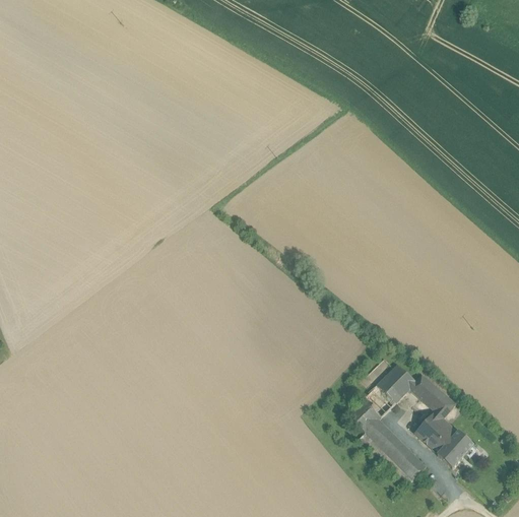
[(396,365),(346,414),(365,432),(378,419),(408,390),(416,382),(415,381),(396,365)]
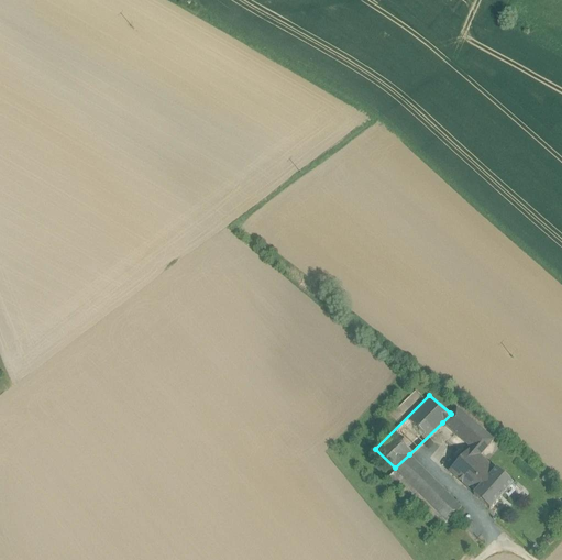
[(493,437),(456,406),(450,413),(451,414),(442,423),(471,446),(480,453),(493,437)]
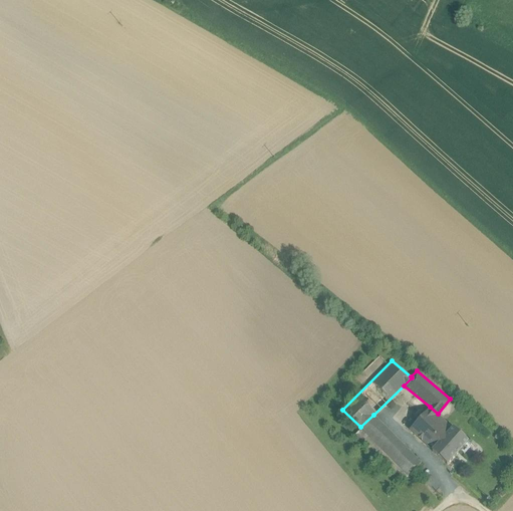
[(430,407),(409,428),(427,444),(428,442),(433,448),(452,427),(438,414),(430,407)]
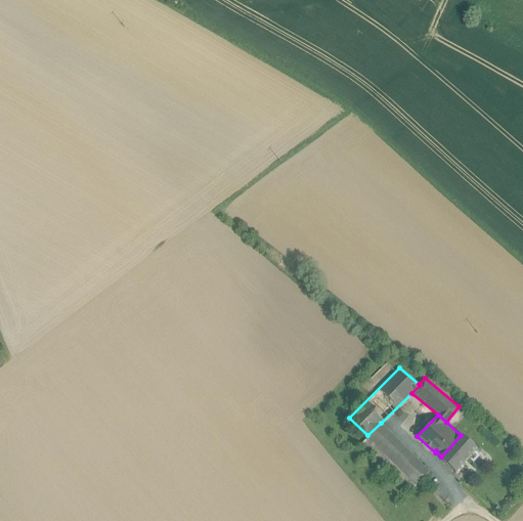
[(428,470),(381,423),(367,435),(415,483),(428,470)]
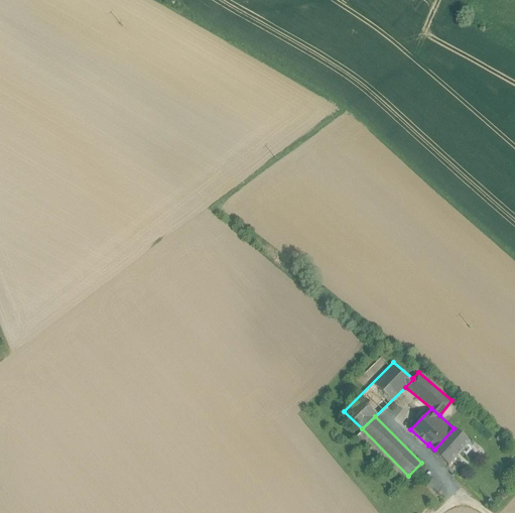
[(408,476),(362,428),(354,435),(401,483),(408,476)]
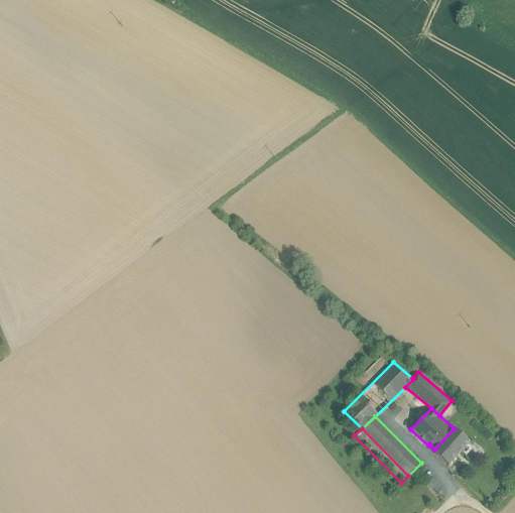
[(434,450),(433,451),(447,464),(447,465),(469,441),(469,440),(454,428),(434,450)]
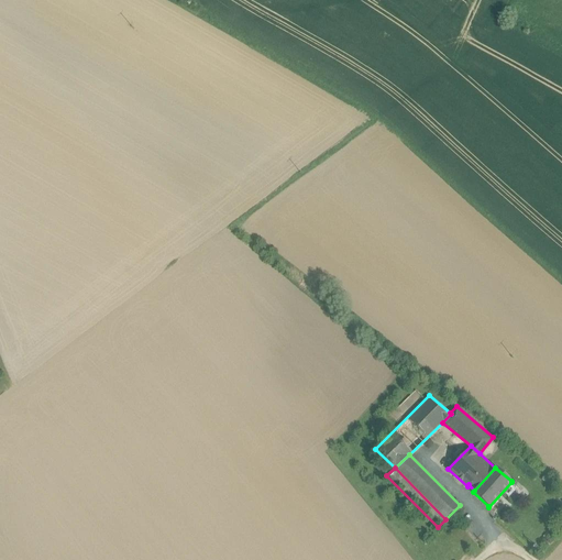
All buildings are outlined.
